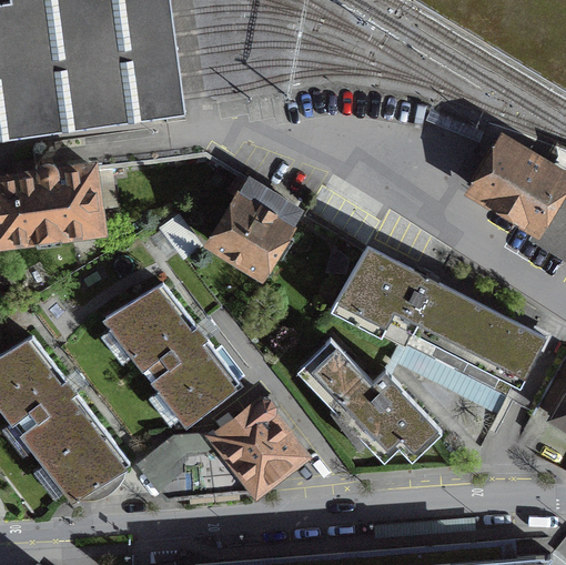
[(8,0),(9,9),(0,9),(0,144),(1,144),(184,120),(181,100),(179,79),(175,58),(173,39),(171,18),(168,0),(8,0)]
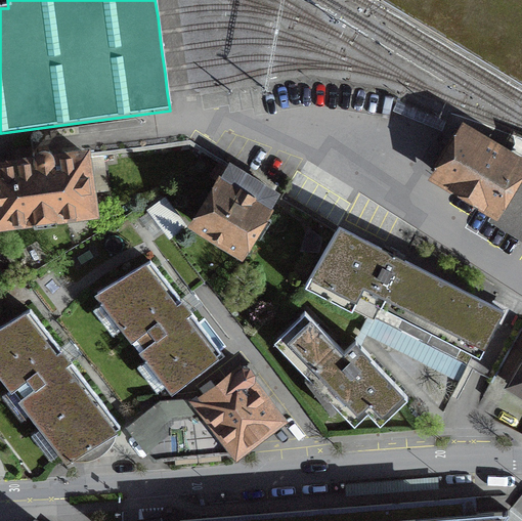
[(521,233),(521,156),(516,154),(463,122),(429,180),(521,233)]
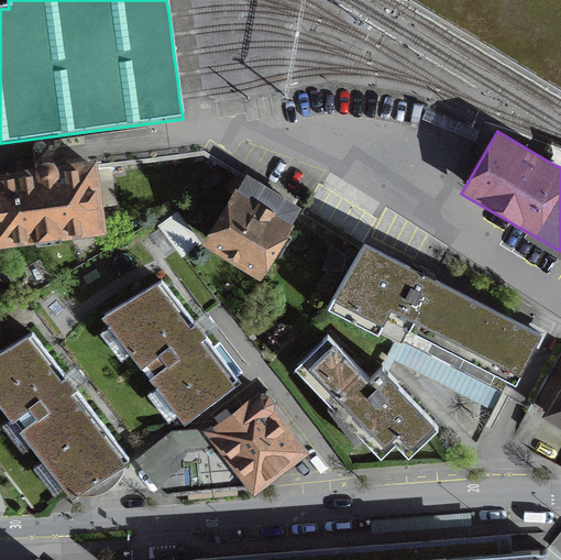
[(94,162),(0,172),(0,244),(101,233),(94,162)]
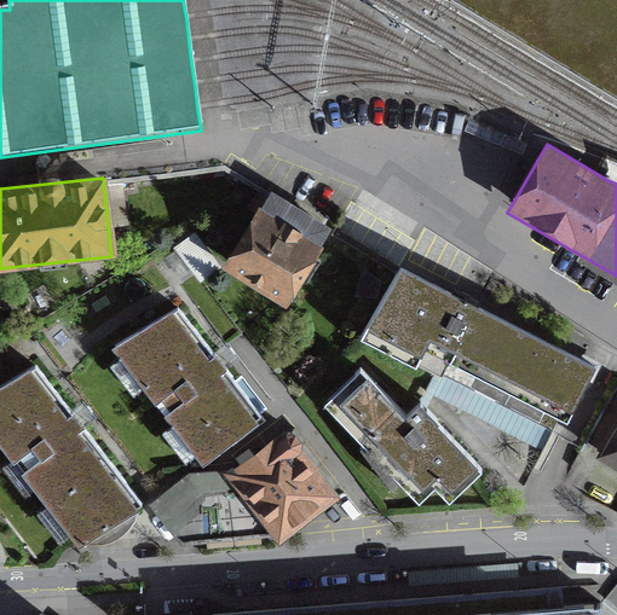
[(323,249),(257,208),(220,268),(286,309),(323,249)]
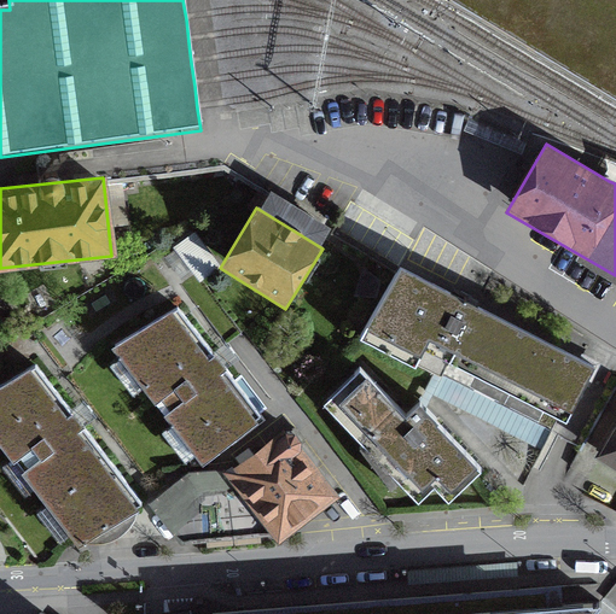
[(192,237),(175,249),(198,282),(216,270),(192,237)]
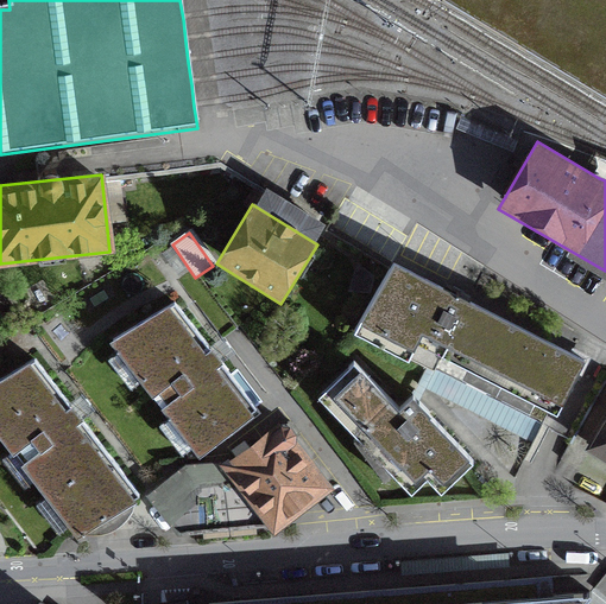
[(421,331),(446,344),(465,303),(391,265),(355,335),(408,356),(421,331)]
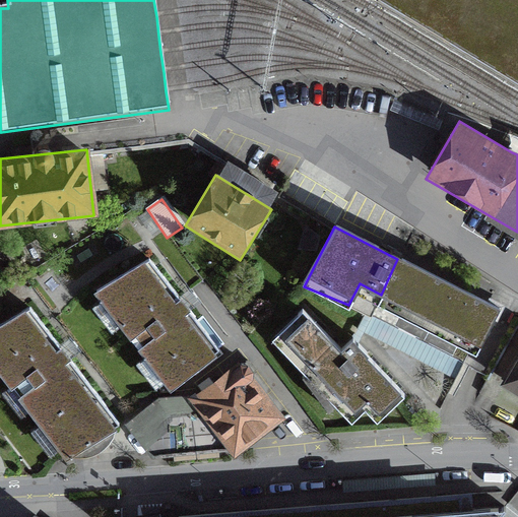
[(218,353),(148,259),(96,298),(167,392),(218,353)]
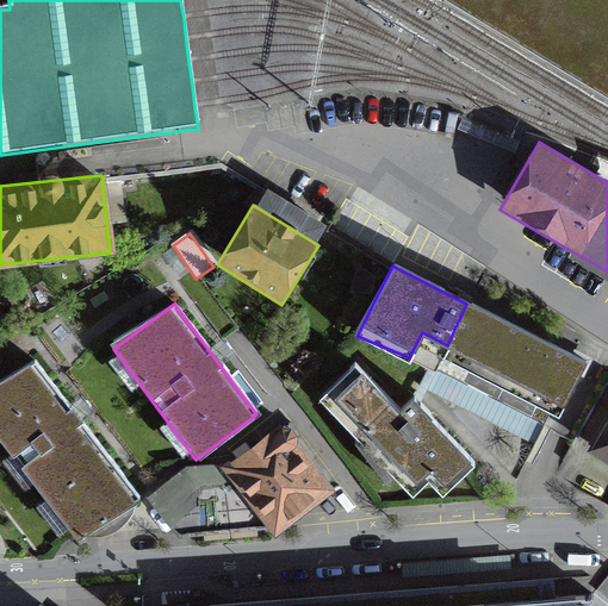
[(588,364),(466,304),(447,345),(440,356),(557,417),(588,364)]
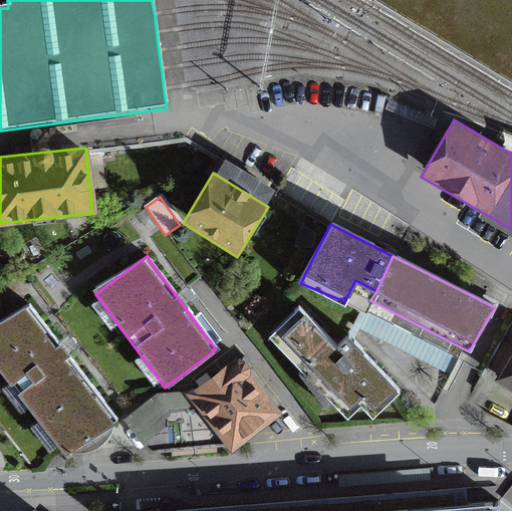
[(113,425),(26,302),(0,321),(0,370),(64,460),(113,425)]
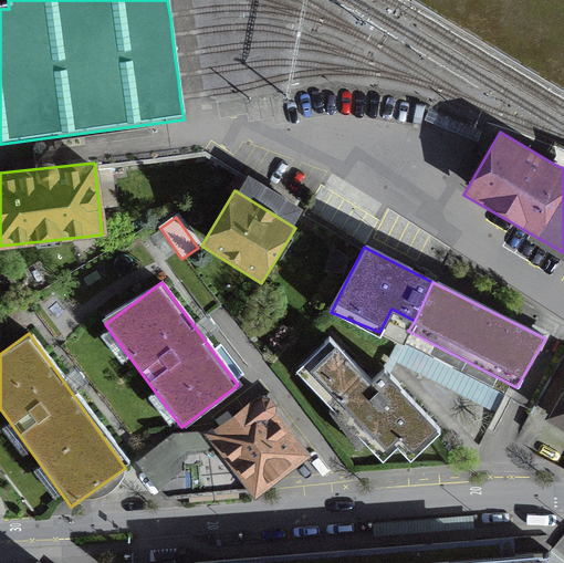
[(372,383),(329,335),(292,367),(382,465),(397,451),(411,466),(428,450),(442,437),(383,372),(372,383)]
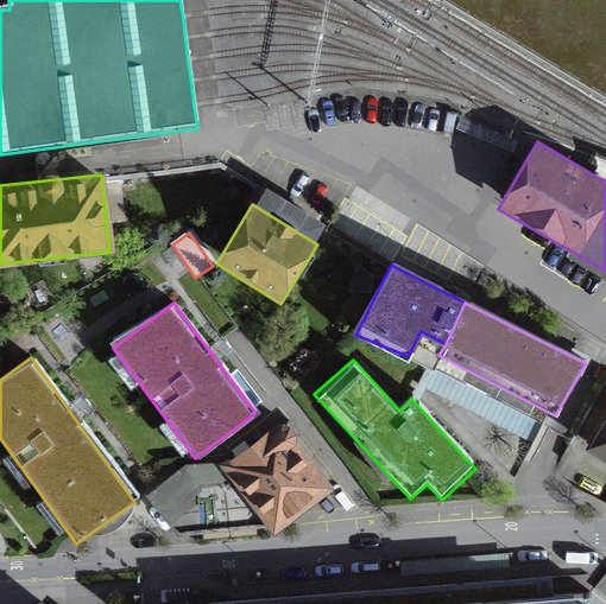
[(530,440),(541,415),(433,364),(422,389),(530,440)]
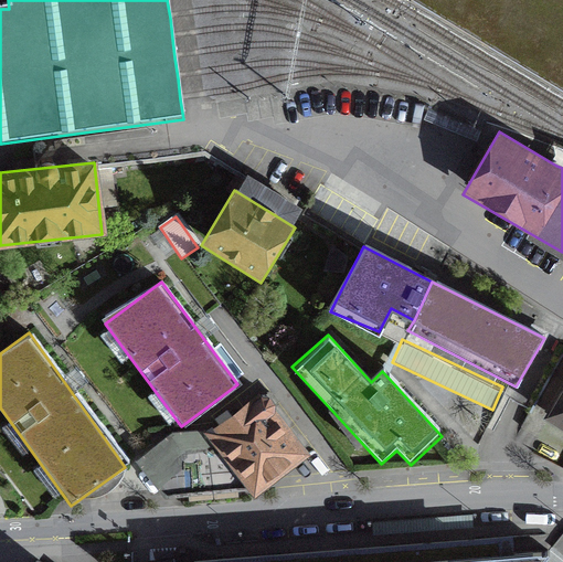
[(562,357),(531,415),(562,432),(562,357)]
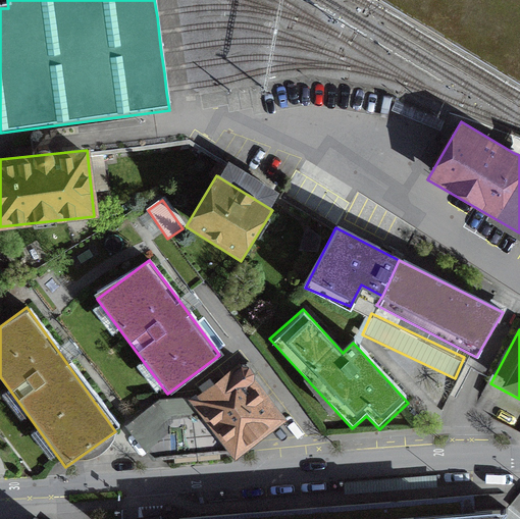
[(277,415),(239,366),(194,401),(158,401),(125,427),(151,457),(231,450),(277,415)]
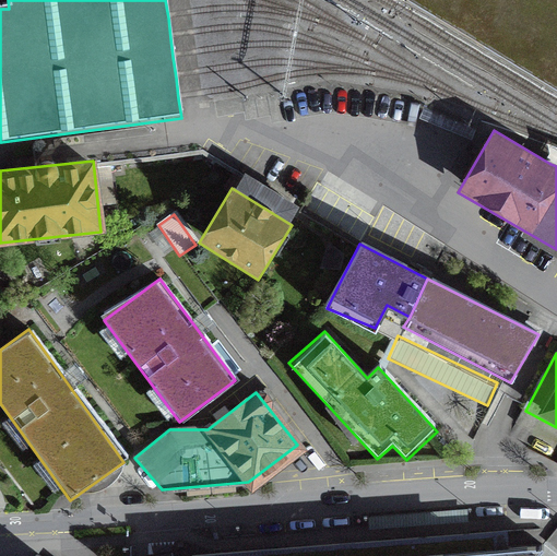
[(508,555),(506,536),(422,541),(338,546),(338,555),(508,555)]
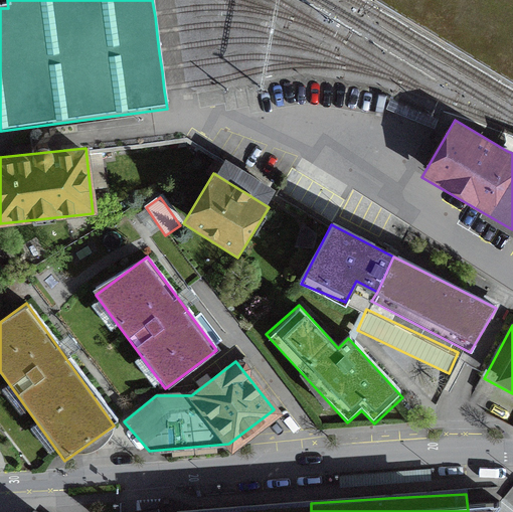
[(311,511),(311,503),(213,511),(311,511)]
